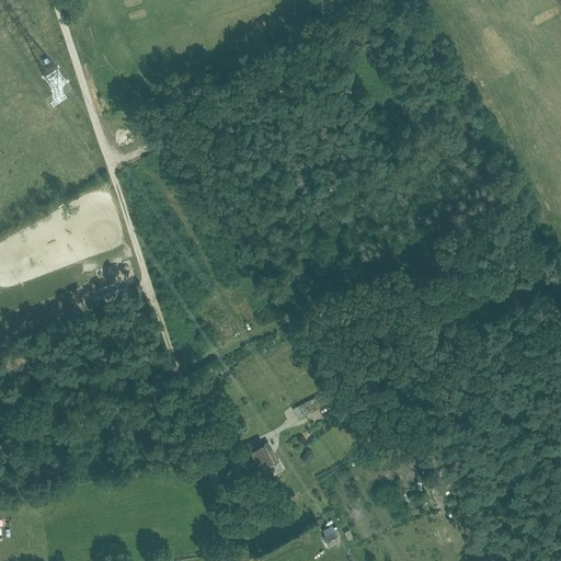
[(121,290),(92,299),(94,308),(123,298),(121,290)]
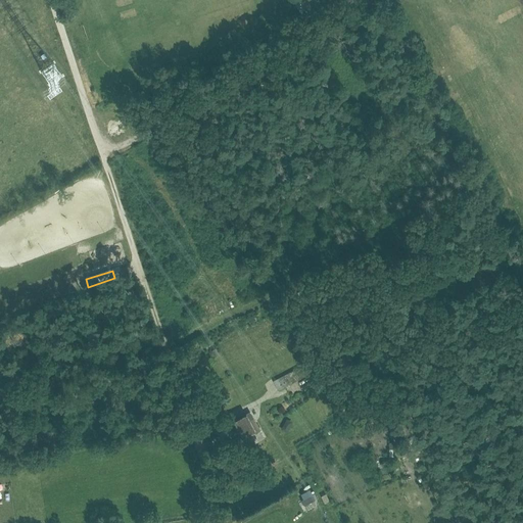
[(328,354),(333,364),(341,360),(336,350),(328,354)]
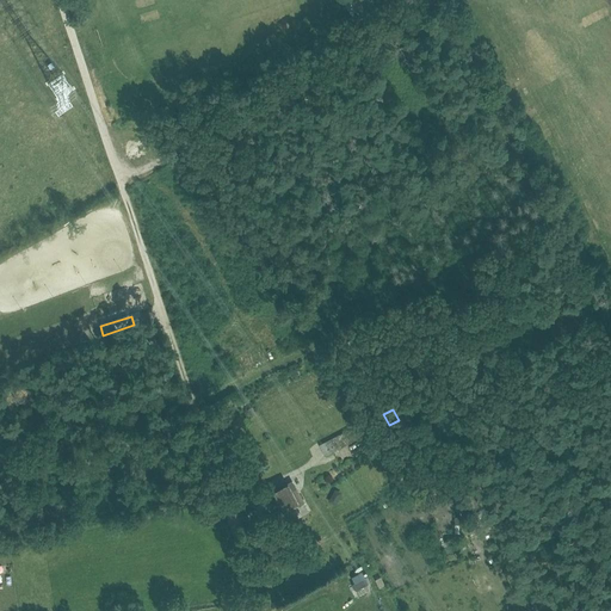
[(357,442),(352,430),(319,448),(325,458),(357,442)]
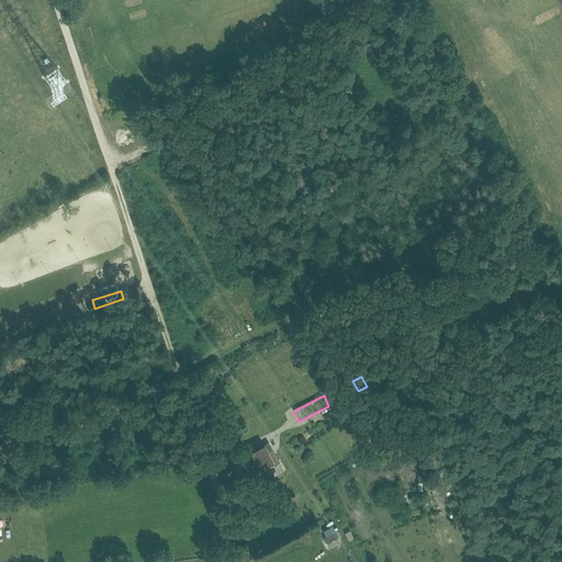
[(0,452),(14,446),(11,440),(0,446),(0,452)]
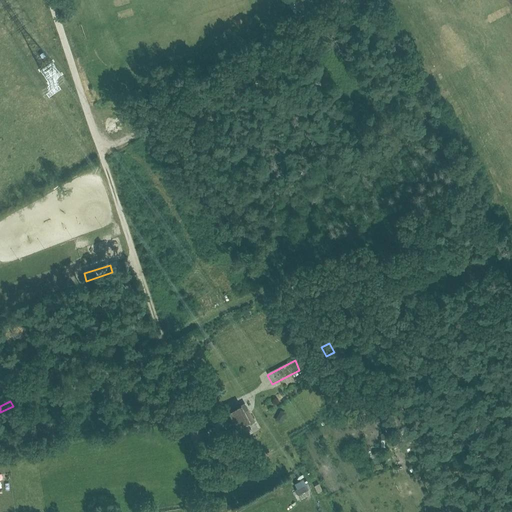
[(246,447),(254,443),(251,436),(259,430),(245,405),(228,414),(246,447)]
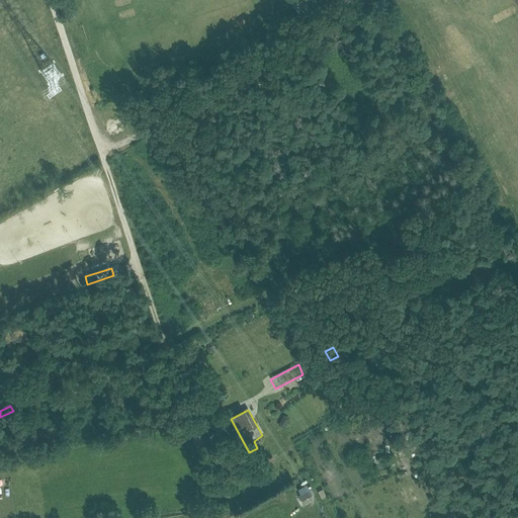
[(283,418),(278,427),(285,430),(289,421),(283,418)]
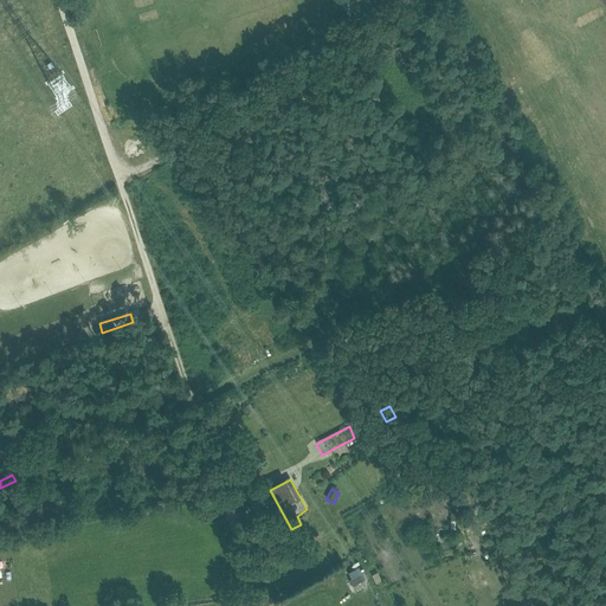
[(355,593),(368,587),(365,581),(367,580),(365,575),(366,575),(365,573),(361,574),(359,569),(349,575),(352,580),(349,582),(355,593)]
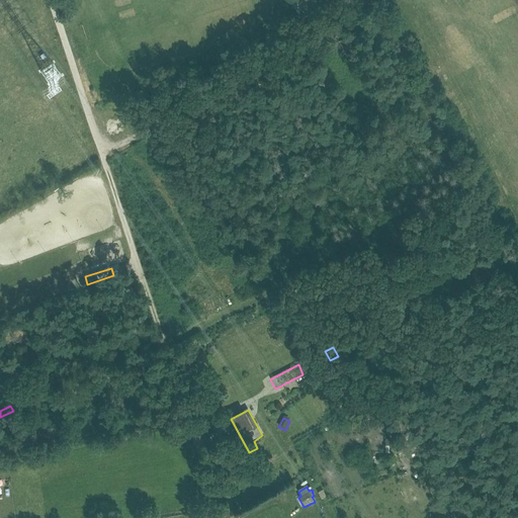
[(321,502),(325,499),(322,492),(317,495),(321,502)]
